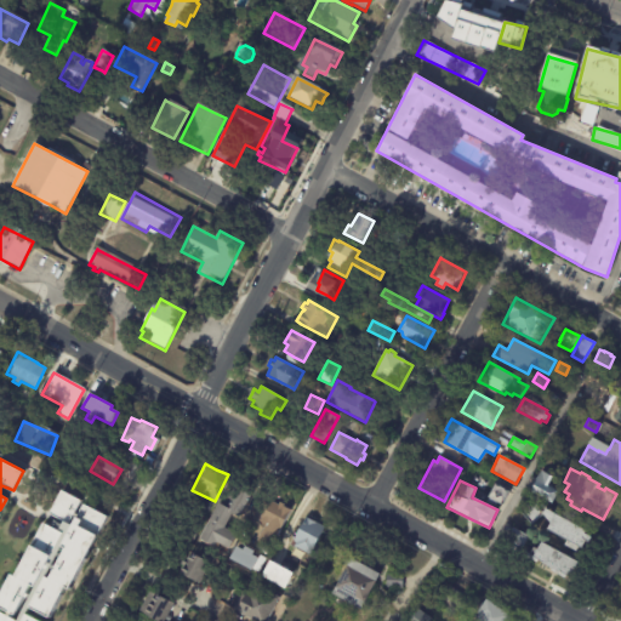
[(536,480),(551,488),(543,500),(529,493),(536,480)]
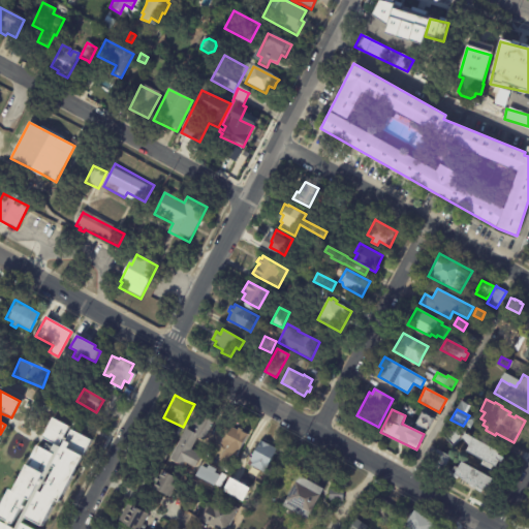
[(428,433),(434,419),(422,412),(414,427),(428,433)]
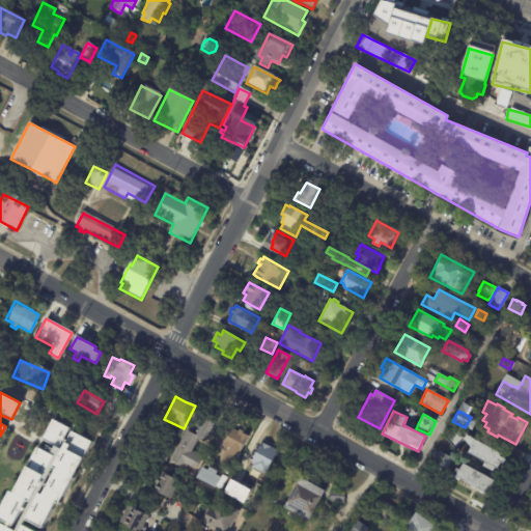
[(215,421),(203,443),(198,440),(192,451),(202,457),(195,470),(184,464),(182,468),(169,460),(187,430),(194,435),(204,416),(215,421)]
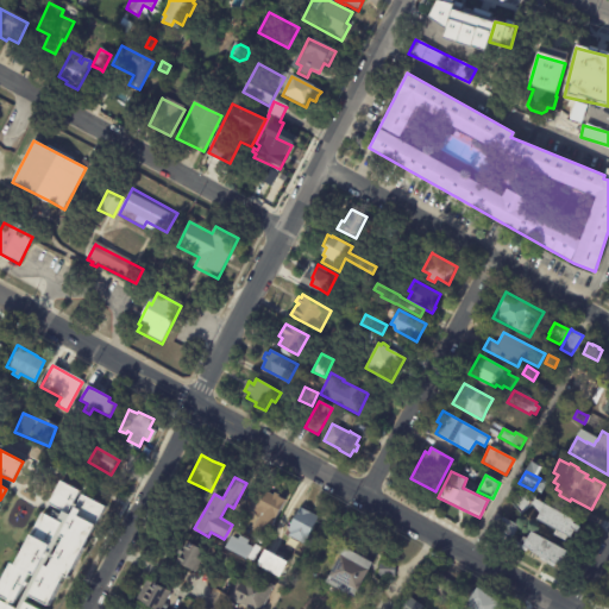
[(51,608),(104,504),(80,494),(81,491),(60,481),(49,504),(63,512),(58,520),(41,512),(0,594),(0,595),(18,604),(17,607),(0,598),(0,608),(51,608)]
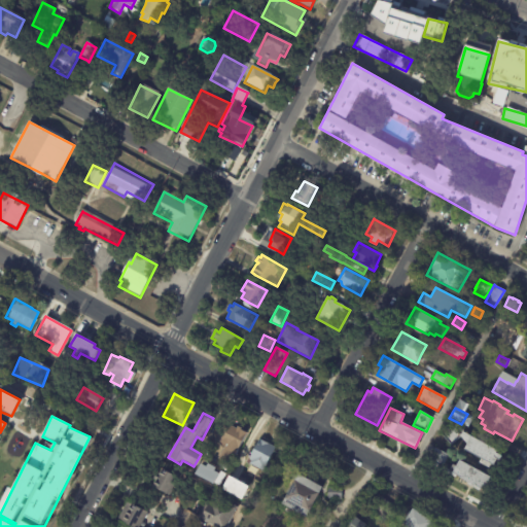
[(227,424),(236,429),(237,426),(241,428),(240,430),(248,434),(238,452),(231,448),(229,450),(217,444),(227,424)]
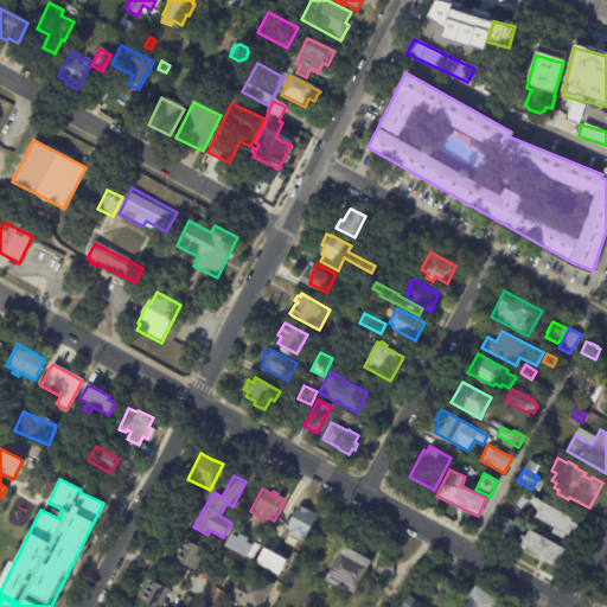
[(573,518),(572,521),(579,525),(575,530),(573,529),(569,536),(567,535),(564,538),(551,532),(555,528),(535,517),(538,511),(530,503),(521,511),(510,498),(521,489),(525,494),(526,492),(534,496),(532,497),(573,518)]
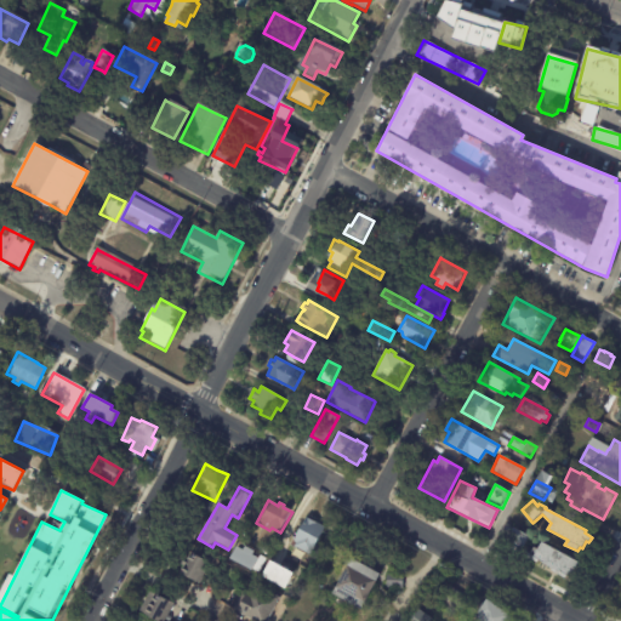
[(192,542),(170,529),(177,516),(199,530),(192,542)]
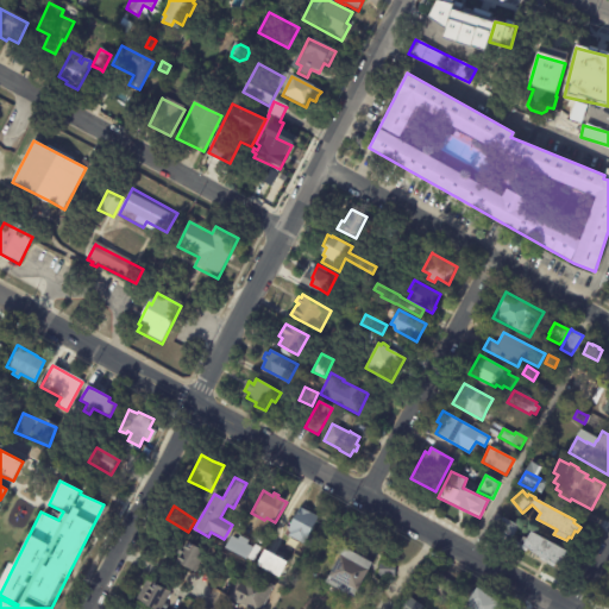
[(300,508),(318,518),(305,544),(286,535),(280,548),(271,545),(284,519),(292,522),(299,507),(300,508)]
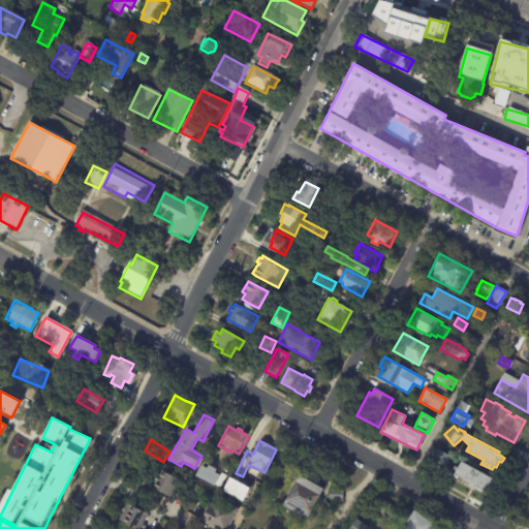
[(220,453),(214,465),(205,460),(212,448),(220,453)]
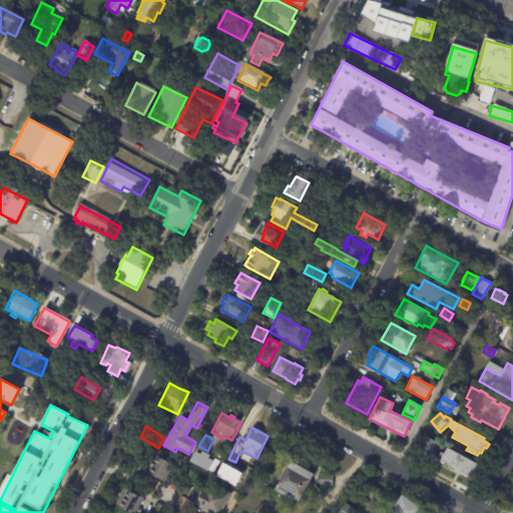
[(432,455),(418,448),(424,437),(438,444),(432,455)]
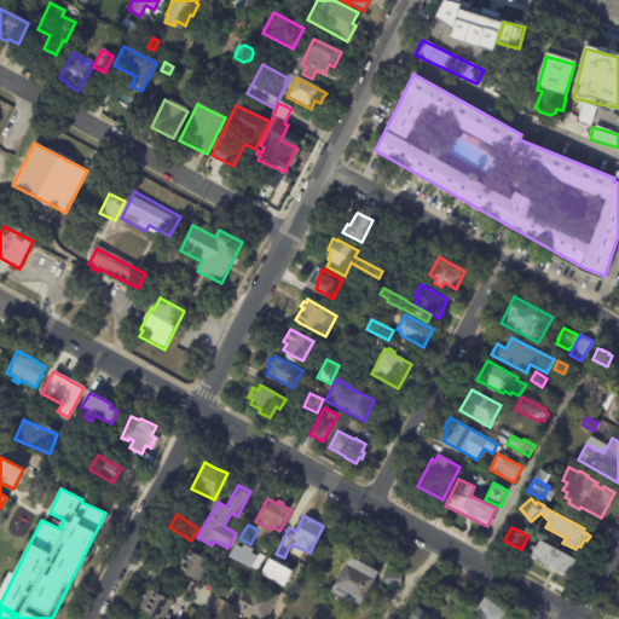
[(565,573),(557,571),(541,562),(542,561),(532,556),(539,541),(577,561),(571,573),(567,571),(566,574),(565,573)]
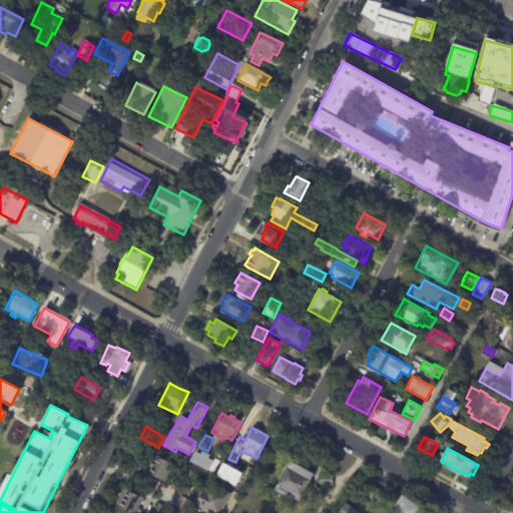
[(213,473),(219,460),(196,449),(190,462),(213,473)]
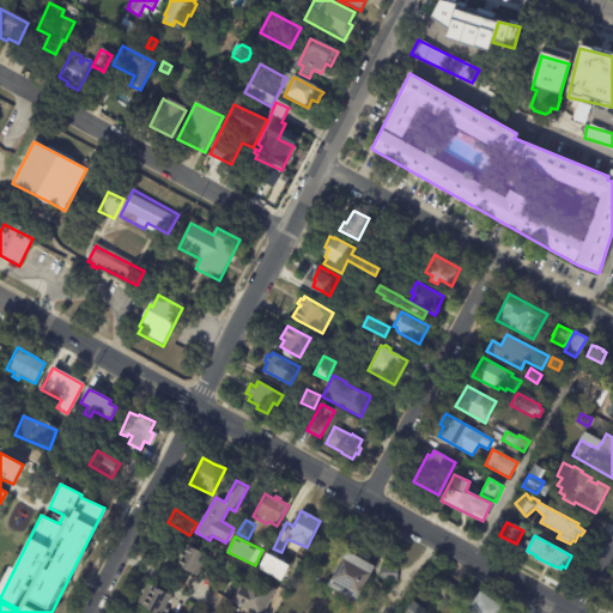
[(204,564),(195,577),(176,565),(181,559),(177,557),(181,552),(182,553),(188,545),(208,557),(204,564)]
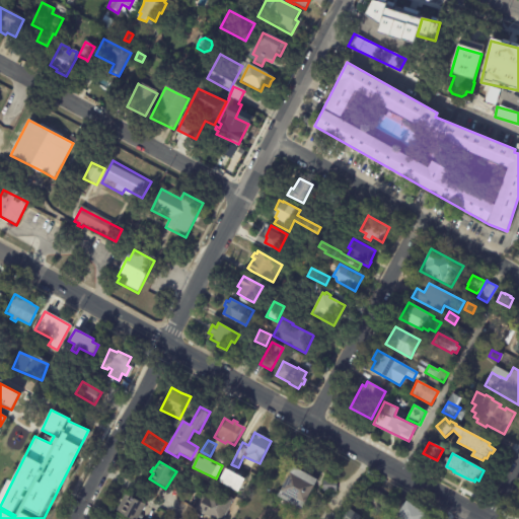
[(305,473),(317,480),(301,510),(295,506),(293,510),(280,504),(282,500),(277,497),(282,488),(288,476),(293,467),(305,473)]
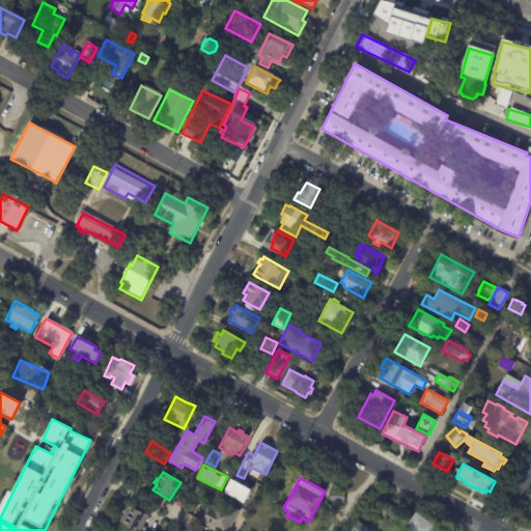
[(251,488),(230,479),(224,494),(245,503),(251,488)]
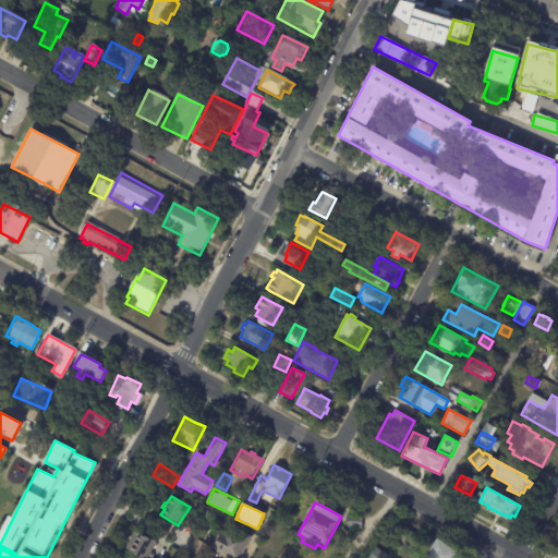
[(348,517),(362,518),(361,530),(347,529),(348,517)]
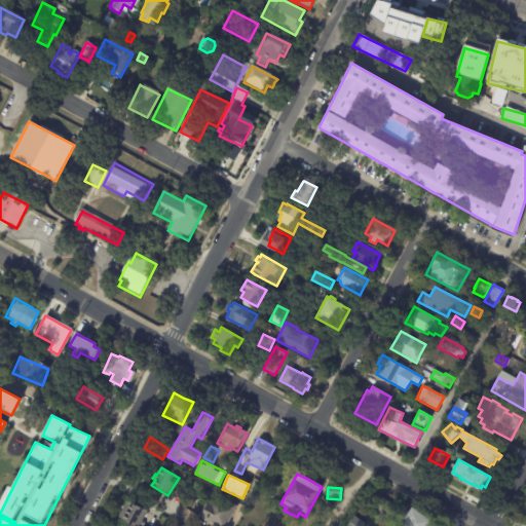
[(227,525),(215,525),(196,516),(204,500),(211,503),(214,497),(220,500),(221,498),(237,506),(227,525)]
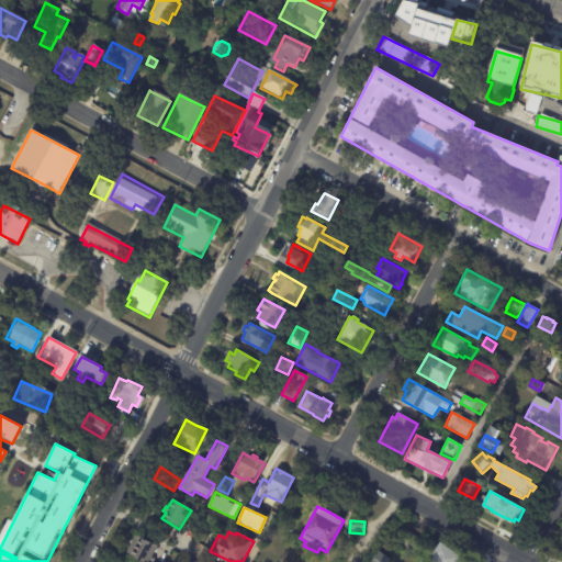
[(411,534),(419,540),(411,552),(398,542),(407,531),(411,534)]
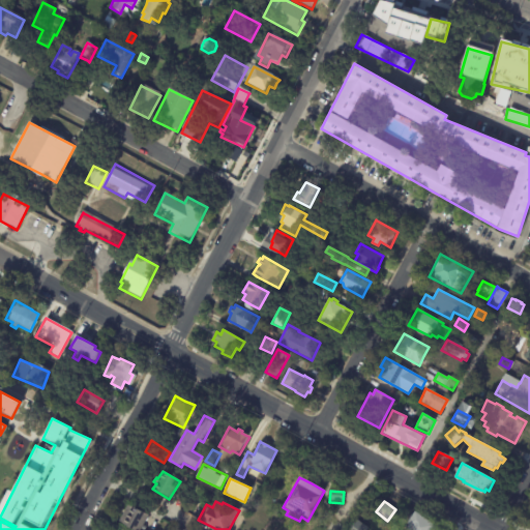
[(134,508),(148,516),(140,529),(133,529),(118,523),(127,505),(134,508)]
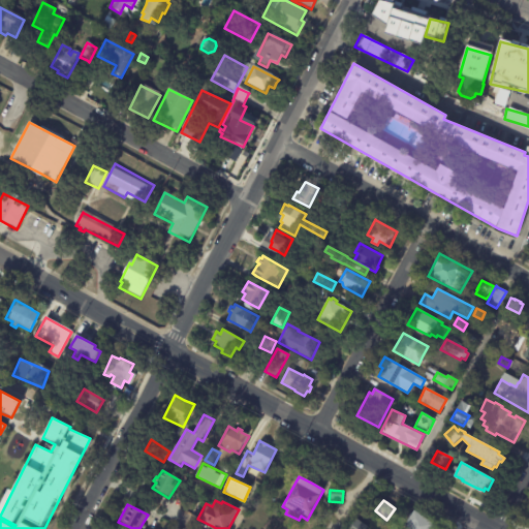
[(437,528),(439,528),(404,528),(408,524),(406,522),(414,510),(437,528)]
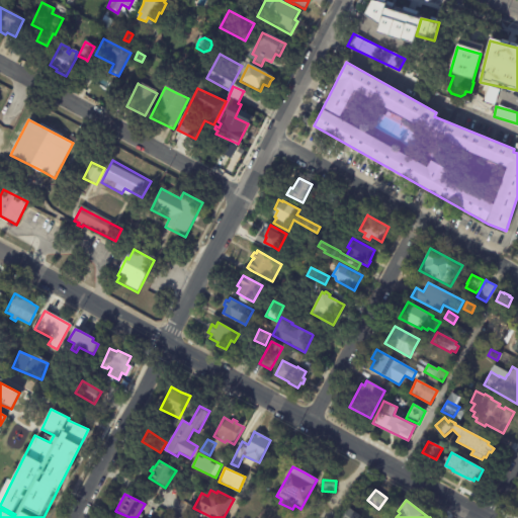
[(360,516),(358,517),(339,517),(348,508),(360,516)]
